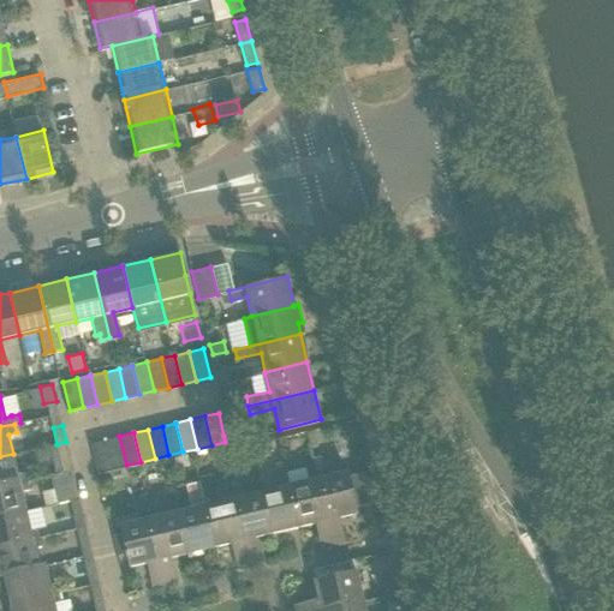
[(119,436),(105,439),(112,468),(126,465),(119,436)]
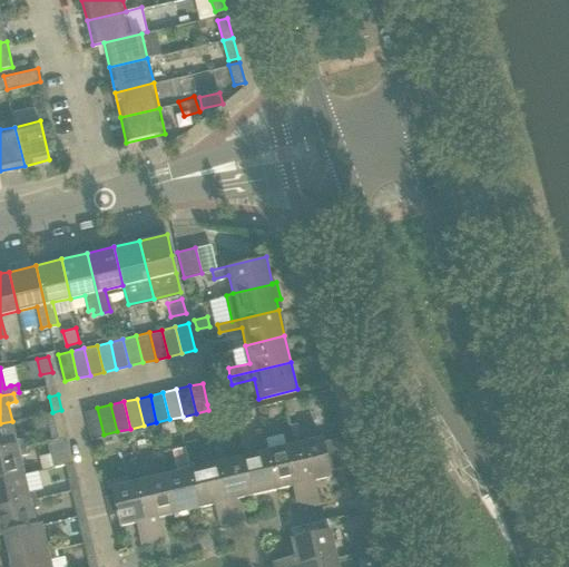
[(104,434),(97,408),(85,411),(90,438),(104,434)]
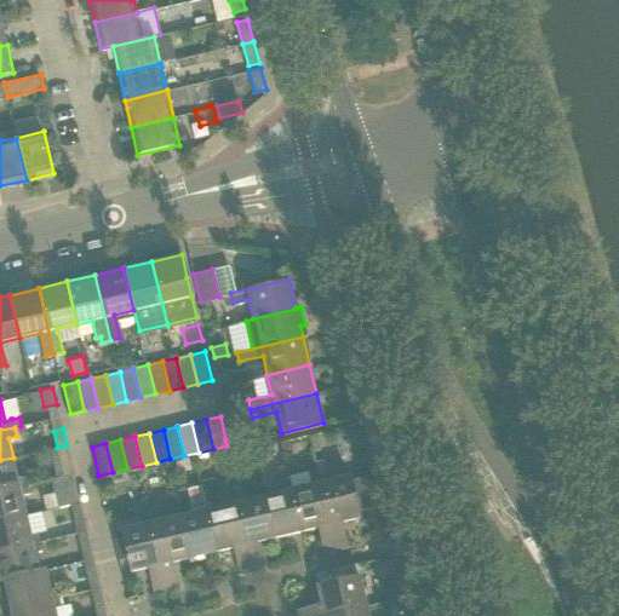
[(67,445),(57,448),(62,465),(70,462),(67,445)]
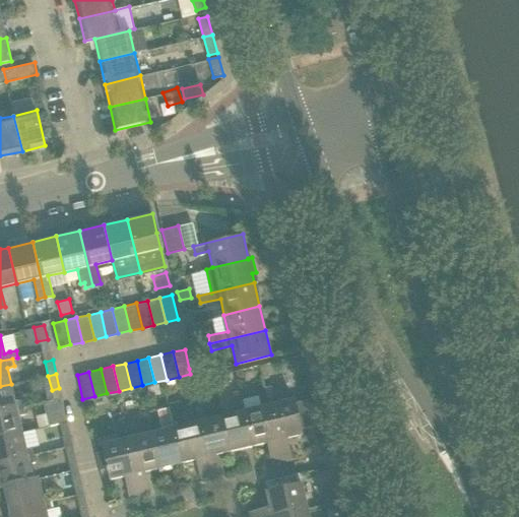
[(0,386),(0,411),(23,406),(22,399),(15,400),(11,384),(0,386)]
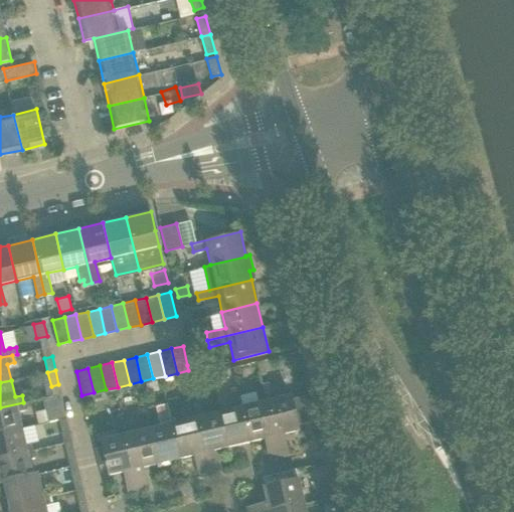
[(235,406),(218,410),(227,446),(250,440),(242,404),(238,385),(230,387),(235,406)]
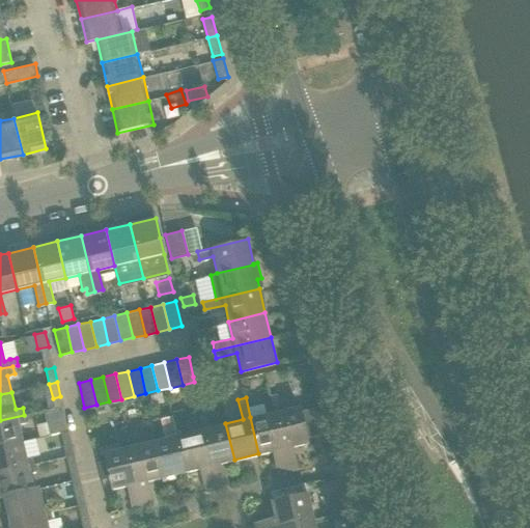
[(280,404),(273,406),(288,470),(299,467),(294,446),(308,442),(307,436),(323,433),(316,406),(301,410),(300,406),(281,410),(280,404)]
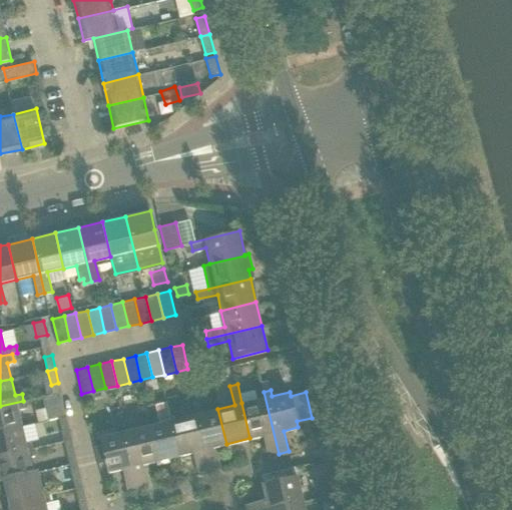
[(258,400),(241,403),(249,438),(263,435),(268,456),(279,454),(264,392),(257,393),(258,400)]
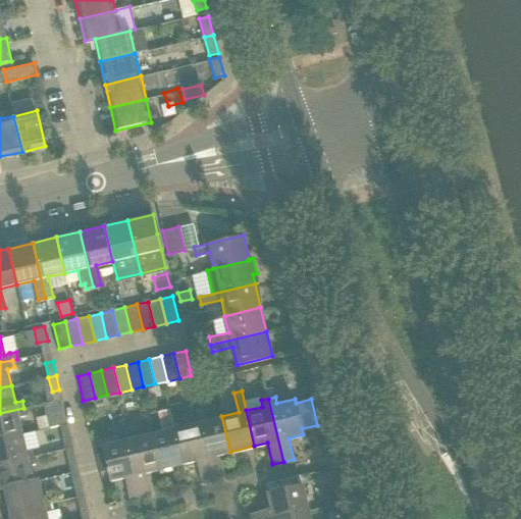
[(62,404),(45,408),(50,427),(59,424),(67,423),(64,409),(62,404)]
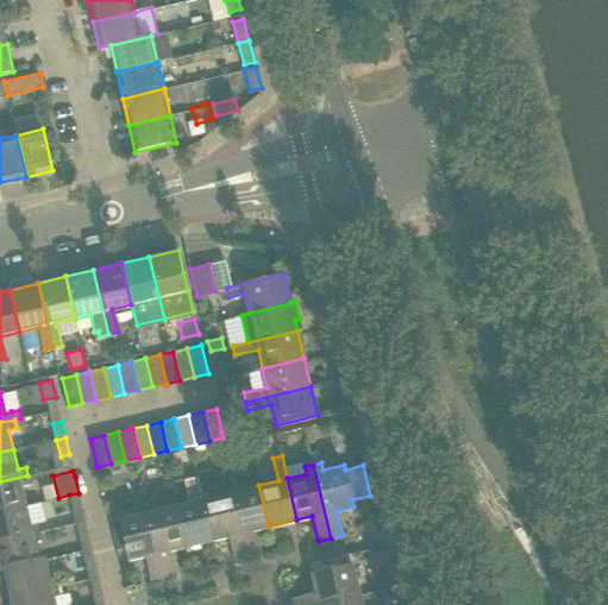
[(189,502),(175,505),(185,547),(213,540),(204,498),(198,474),(183,478),(189,502)]
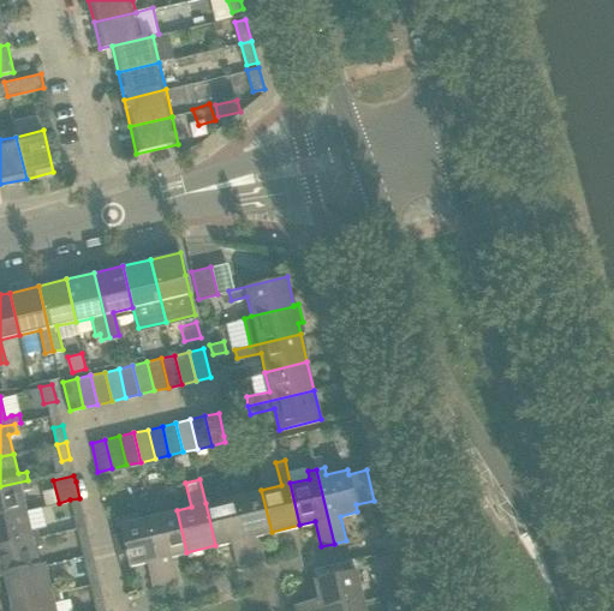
[(0,486),(0,515),(27,510),(22,491),(30,489),(28,480),(0,486)]
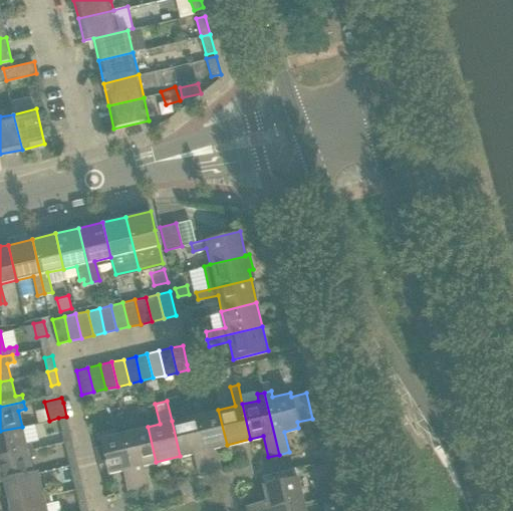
[(201,408),(194,410),(208,471),(218,469),(213,448),(227,445),(218,410),(202,414),(201,408)]
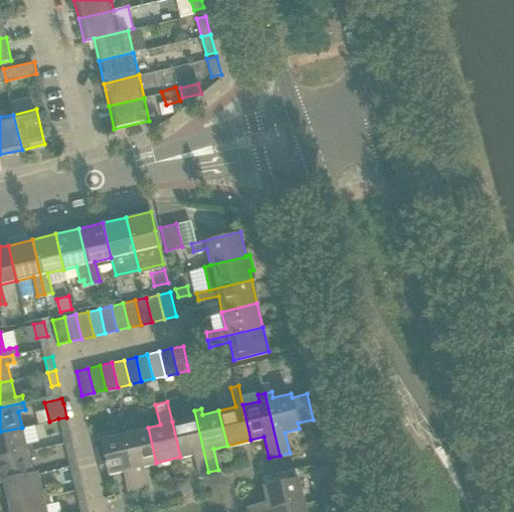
[(188,418),(172,421),(180,457),(193,454),(198,475),(208,472),(194,410),(186,411),(188,418)]
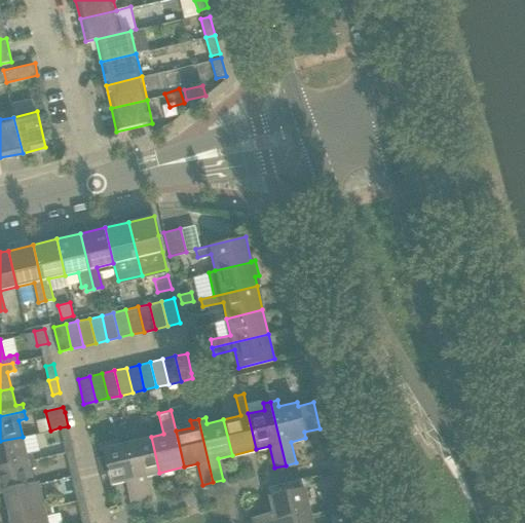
[(68,426),(60,427),(64,442),(71,440),(68,426)]
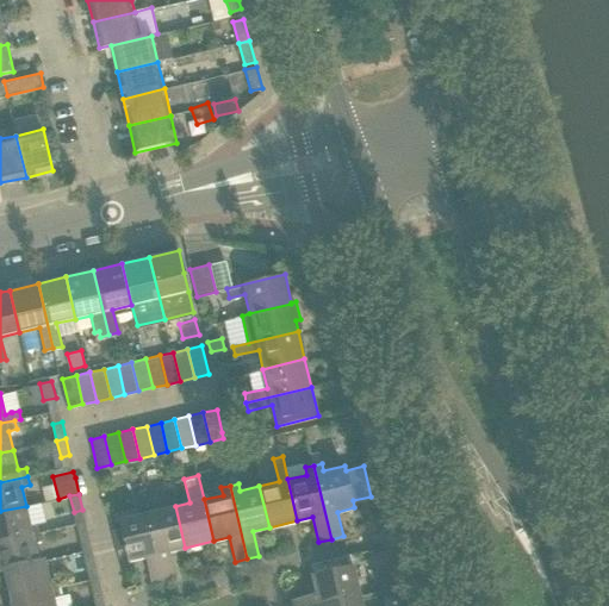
[(155,504),(145,506),(163,579),(175,575),(169,551),(185,548),(175,506),(156,511),(155,504)]
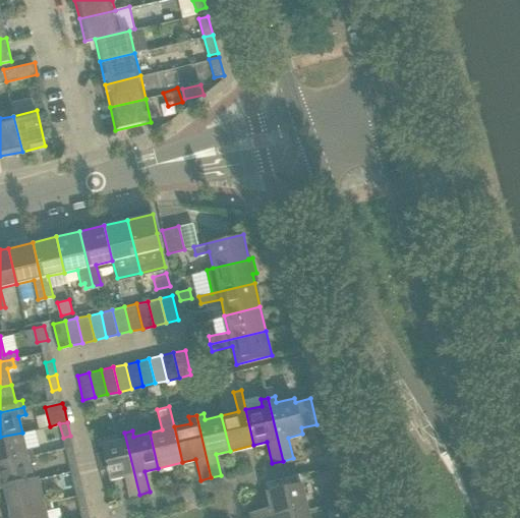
[(0,437),(0,462),(35,455),(33,447),(26,449),(22,433),(0,437)]
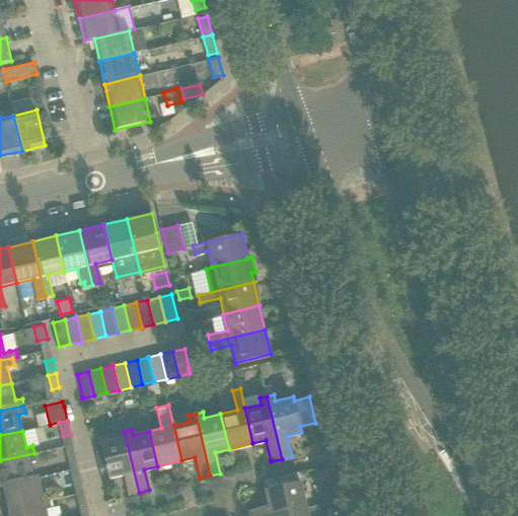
[(139,493),(124,431),(117,432),(119,438),(101,442),(106,464),(104,464),(105,468),(107,468),(109,477),(124,474),(129,495),(139,493)]
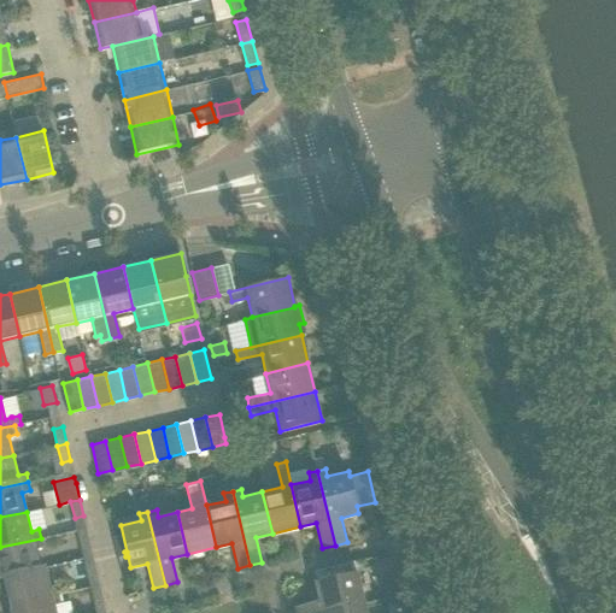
[(0,547),(0,577),(4,577),(40,569),(36,548),(44,547),(41,538),(0,547)]
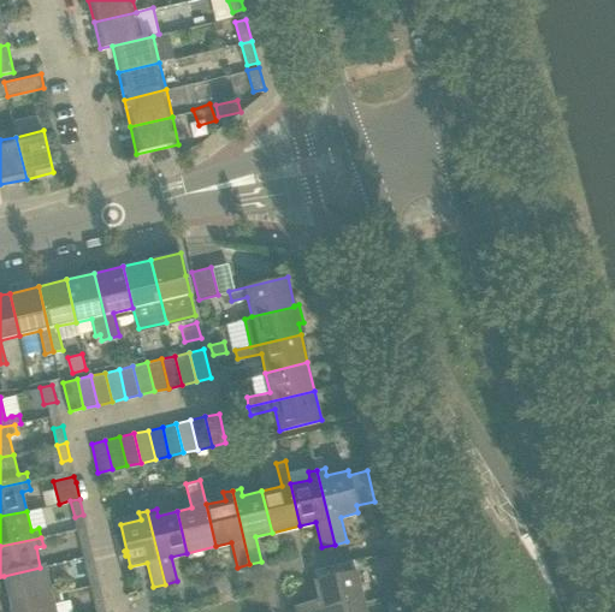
[(89,539),(80,541),(84,558),(93,556),(89,539)]
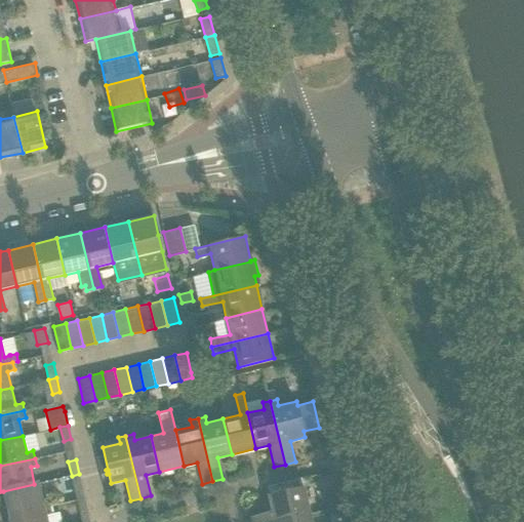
[(79,474),(72,476),(75,489),(82,488),(79,474)]
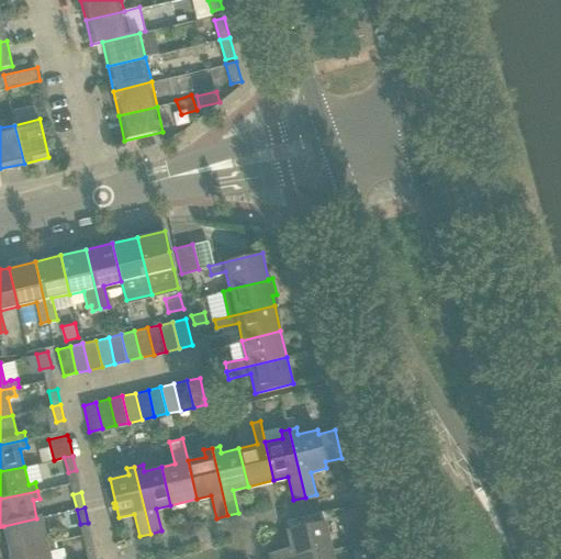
[(358,507),(348,510),(350,517),(359,515),(358,507)]
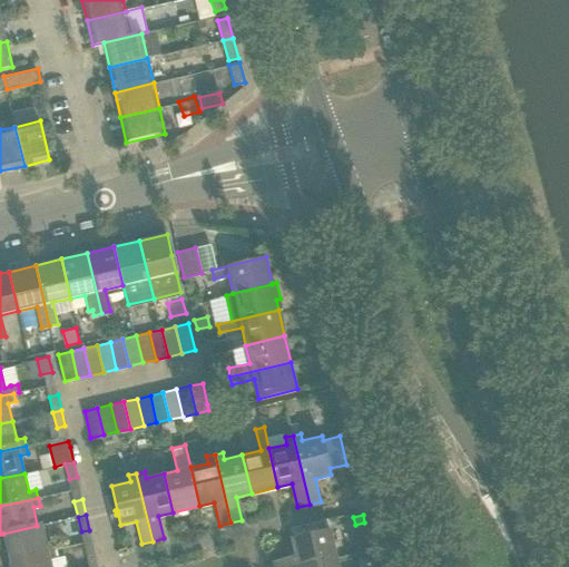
[(272,559),(274,566),(287,566),(336,556),(327,517),(291,526),(293,537),(291,538),(295,554),(272,559)]
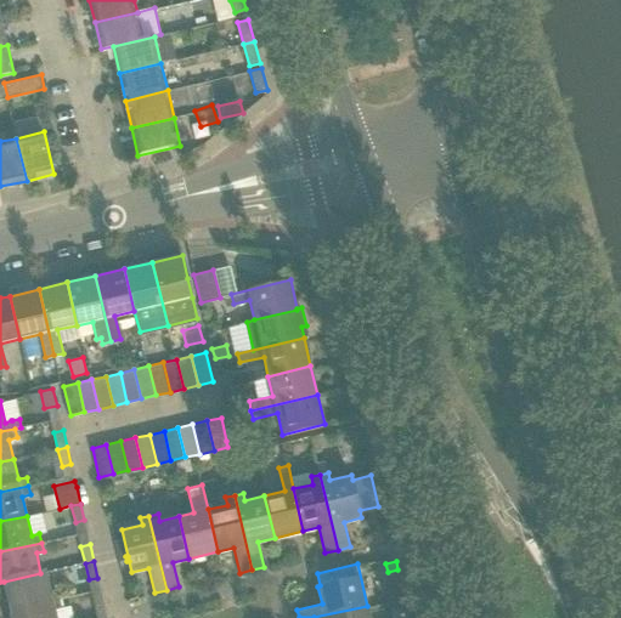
[(399,570),(384,573),(390,597),(405,594),(399,570)]
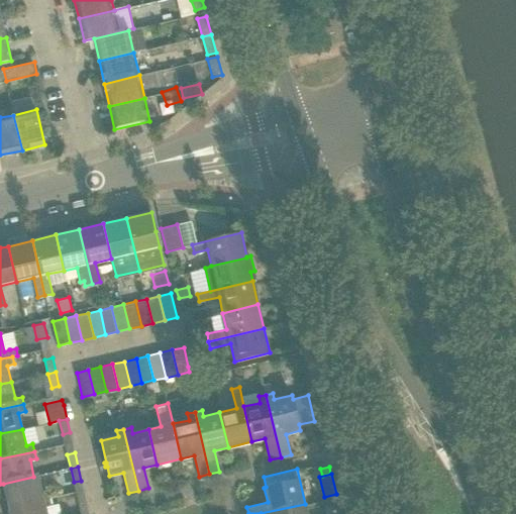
[(3,484),(9,507),(50,498),(48,490),(42,492),(38,475),(33,477),(3,484)]
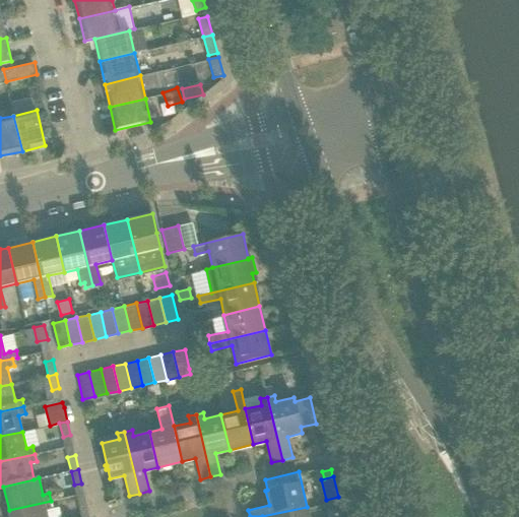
[(9,510),(10,516),(47,516),(46,509),(52,508),(51,501),(9,510)]
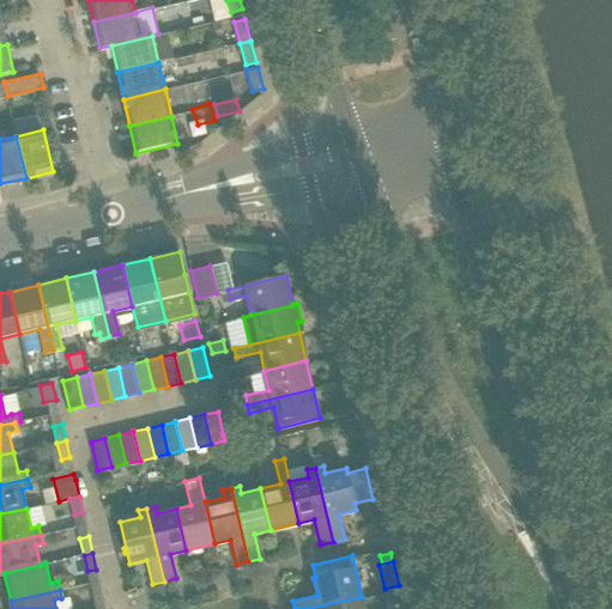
[(102,591),(92,594),(96,608),(101,608),(105,608),(102,591)]
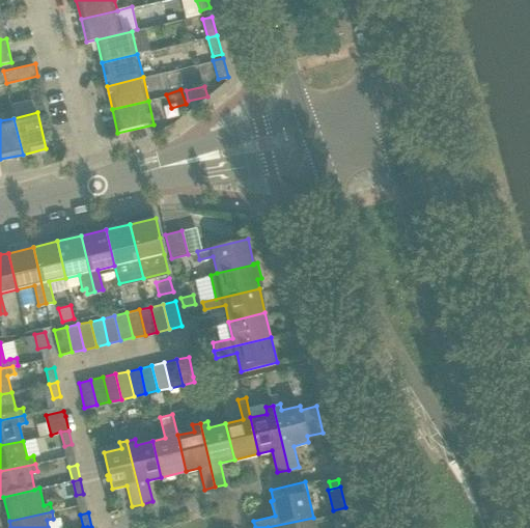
[(315,527),(313,518),(268,527),(315,527)]
